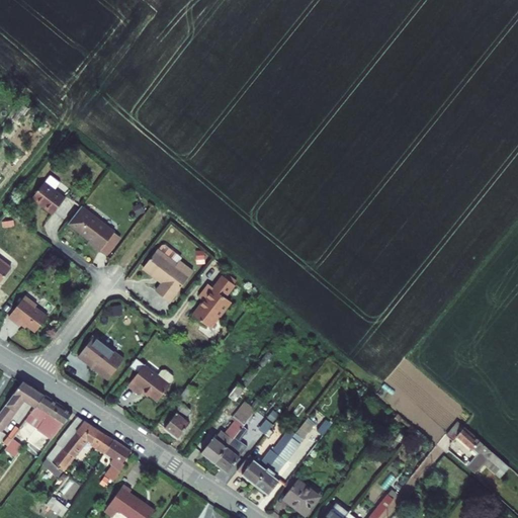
[(54,216),(68,198),(47,182),(33,199),(54,216)]
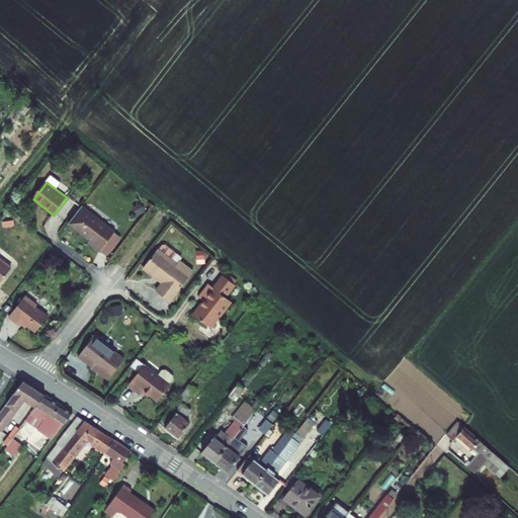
[(94,245),(93,247),(102,253),(116,235),(84,208),(71,227),(94,245)]
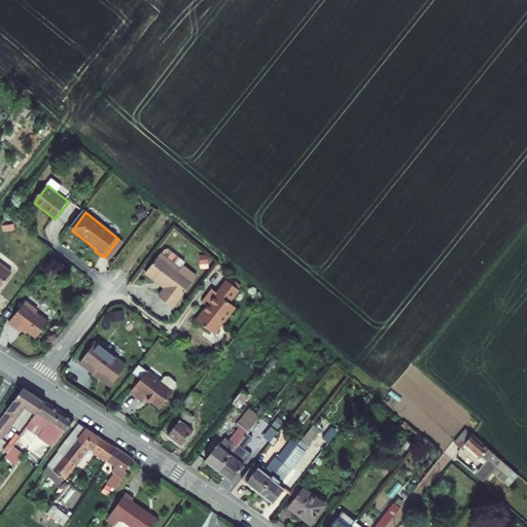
[(104,257),(110,261),(125,243),(118,239),(104,257)]
